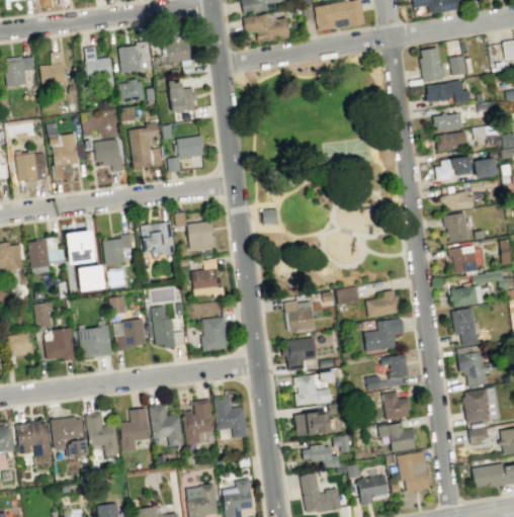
[(239,0),(242,16),(275,10),(274,4),(284,2),(283,0),(239,0)]
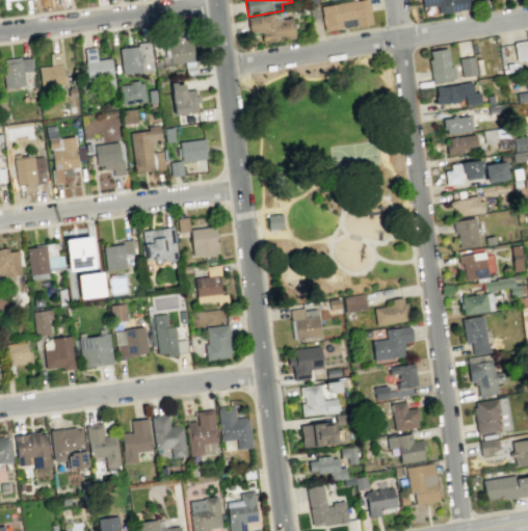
[(369,0),(321,8),(325,34),(373,26),(369,0)]
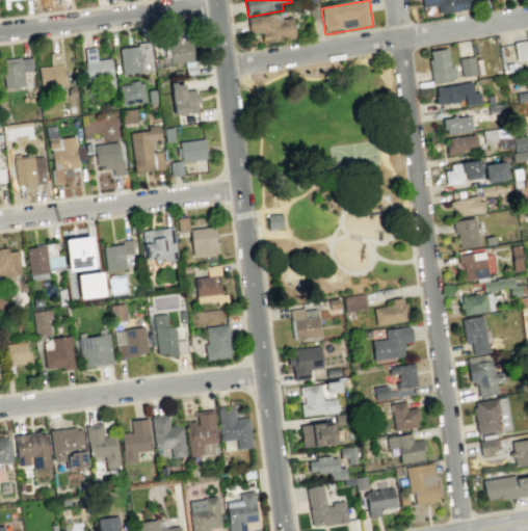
[(471,0),(473,11),(442,16),(441,8),(426,9),(424,0),(471,0)]
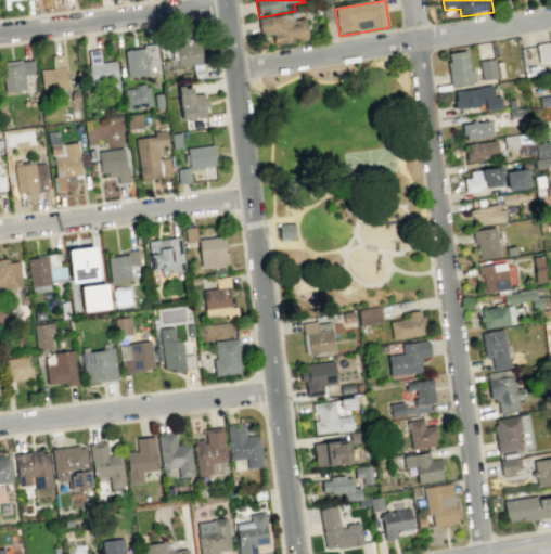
[(274,48),(309,42),(306,21),(295,22),(294,15),(258,21),(260,37),(273,36),(274,48)]
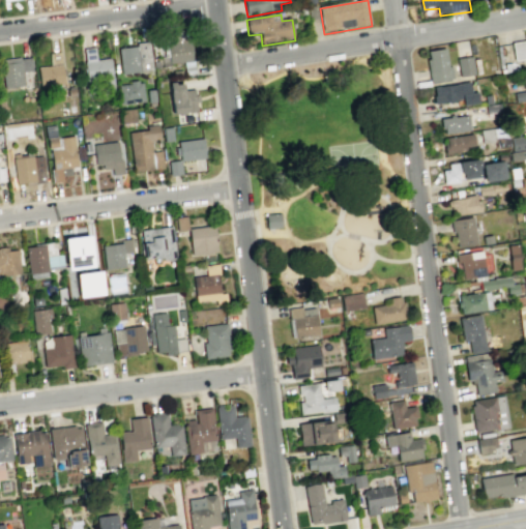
[(169,31),(173,64),(197,61),(192,29),(169,31)]
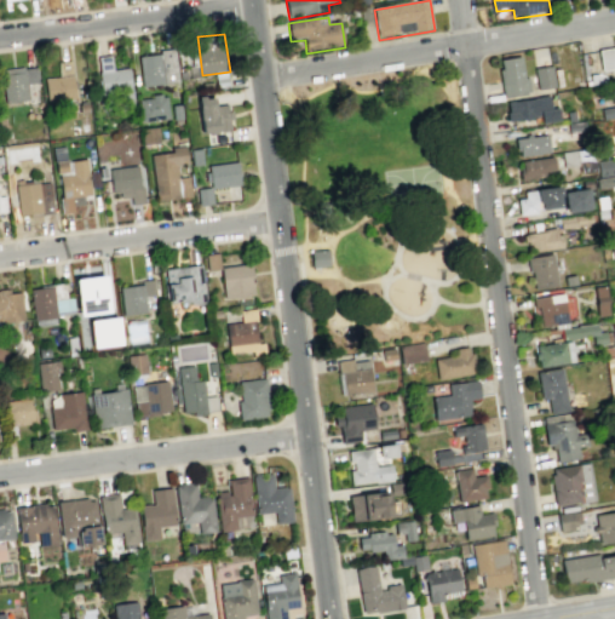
[(602,51),(614,49),(614,69),(605,70),(602,51)]
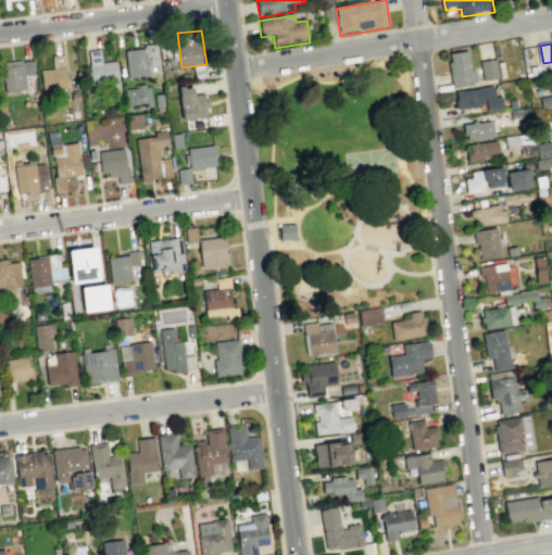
[(127,51),(147,49),(146,46),(159,45),(163,74),(130,78),(127,51)]
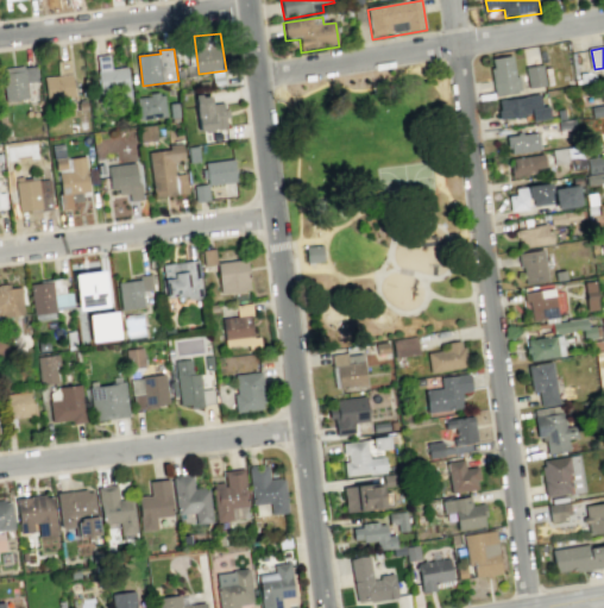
[(99,56),(112,55),(114,69),(130,68),(134,106),(123,107),(120,92),(102,94),(100,71),(101,71),(99,56)]
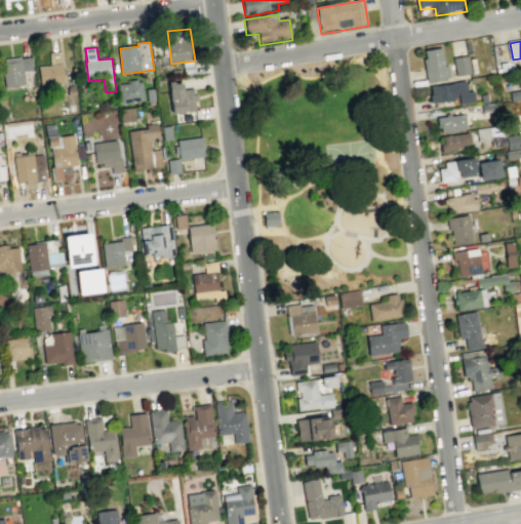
[(426,59),(428,58),(427,51),(443,48),(446,67),(450,67),(452,77),(448,78),(448,80),(429,83),(426,59)]
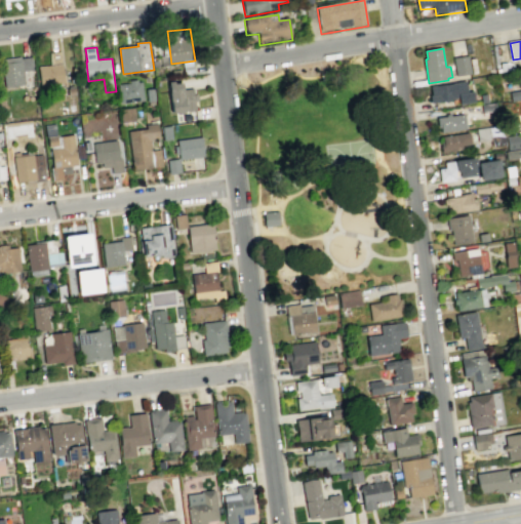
[(53,66),(51,53),(62,51),(64,65),(53,66)]
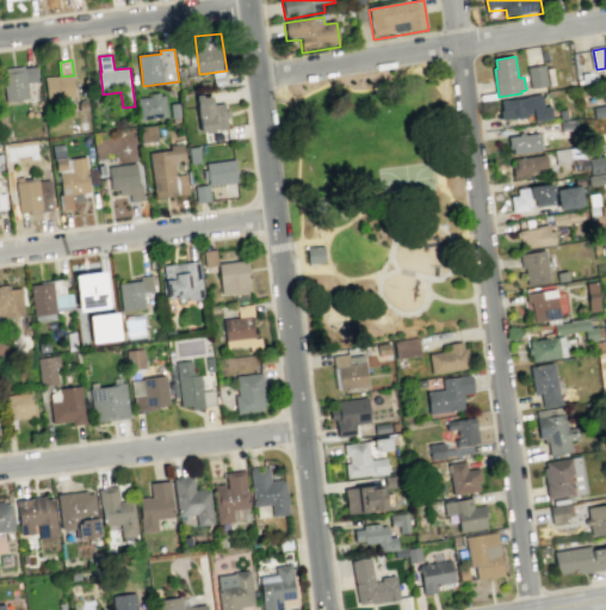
[(530,68),(533,88),(550,86),(546,65),(530,68)]
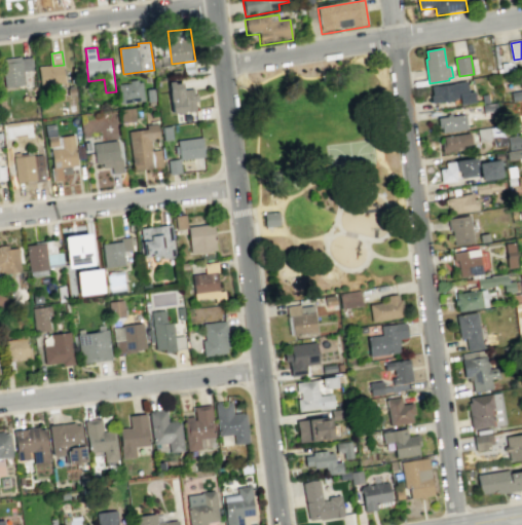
[(23,58),(23,59),(25,72),(27,85),(7,87),(3,60),(23,58)]
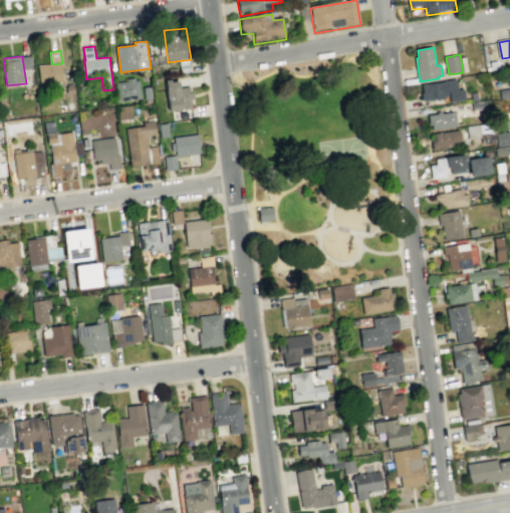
[(22,57),(32,56),(34,69),(24,70),(22,57)]
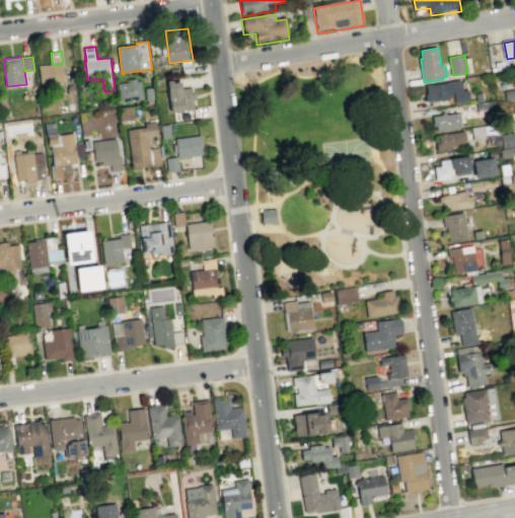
[(40,67),(43,86),(66,83),(63,64),(53,65),(40,67)]
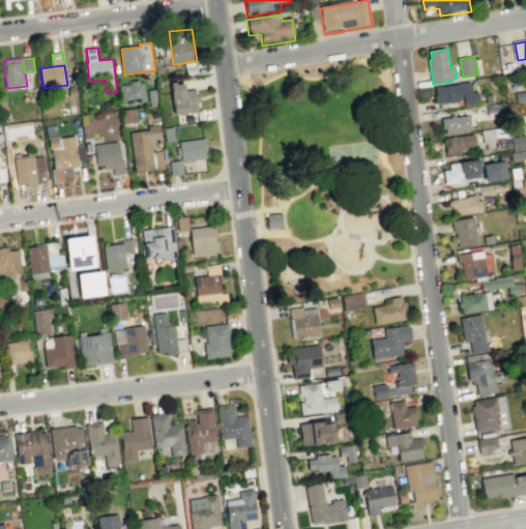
[(121,86),(133,84),(133,82),(141,81),(141,83),(145,83),(147,101),(123,105),(121,86)]
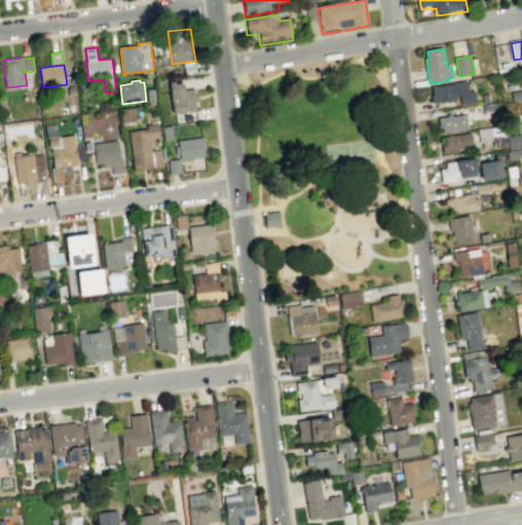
[(171,82),(176,81),(176,84),(184,83),(185,89),(195,88),(197,110),(188,111),(186,113),(180,114),(180,113),(175,113),(171,82)]
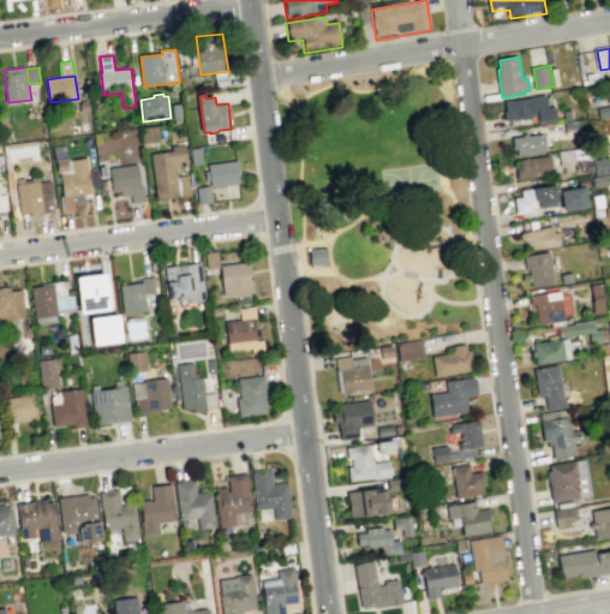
[(538,115),(540,123),(557,119),(555,107),(550,108),(548,95),(506,101),(507,112),(506,112),(507,121),(522,119),(522,120),(527,120),(527,118),(536,118),(536,115),(538,115)]
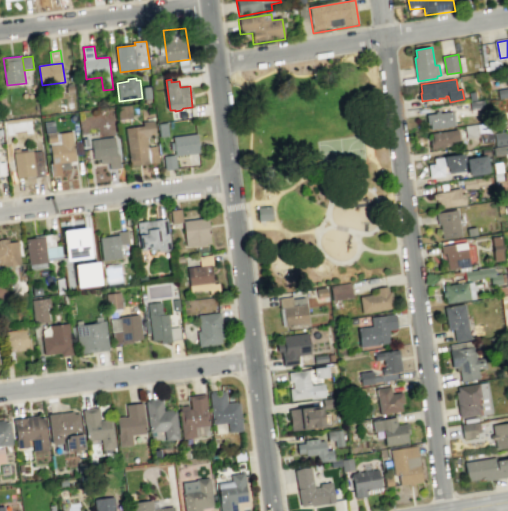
[(507,89),(499,90),(501,99),(507,98),(507,89)]
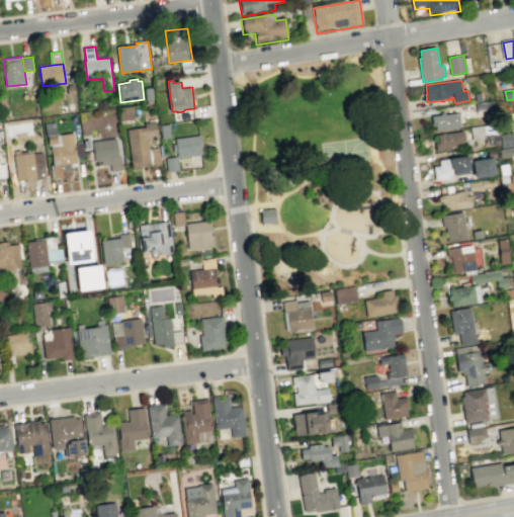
[(477,94),(478,102),(485,101),(483,93),(477,94)]
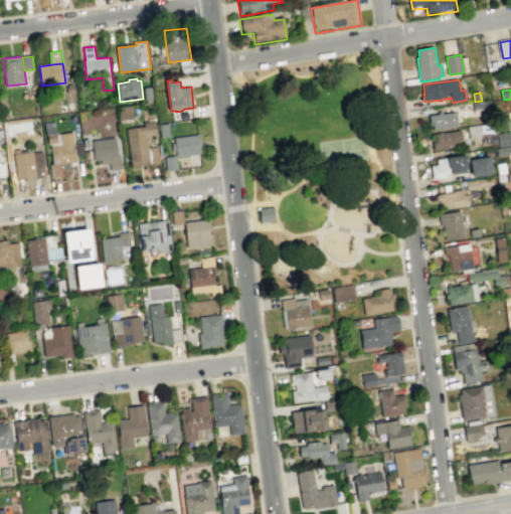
[(120,108),(121,121),(136,119),(134,106),(120,108)]
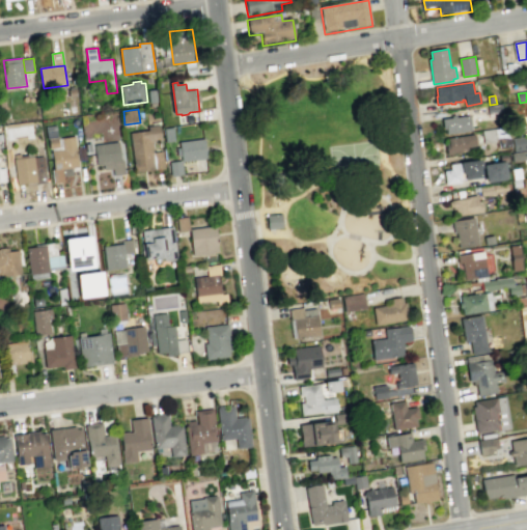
[(444,119),(445,130),(447,130),(448,135),(474,131),(471,116),(459,117),(458,115),(453,116),(453,118),(444,119)]
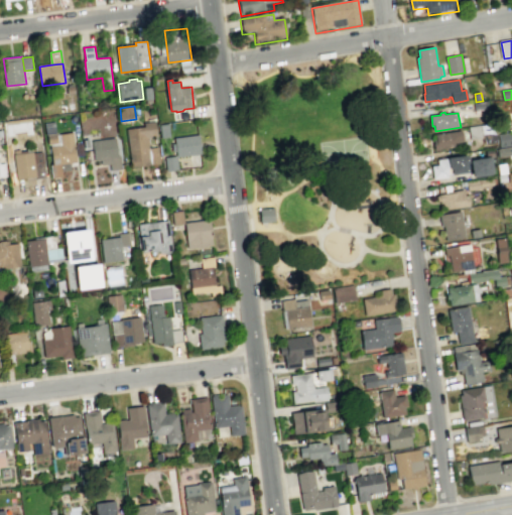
[(128,129),(146,127),(145,123),(157,122),(159,137),(149,138),(150,148),(160,147),(161,164),(132,167),(128,129)]
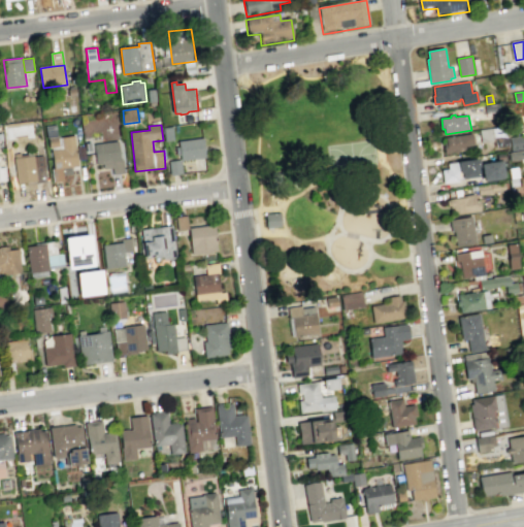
[(165,128),(167,142),(176,141),(174,127),(165,128)]
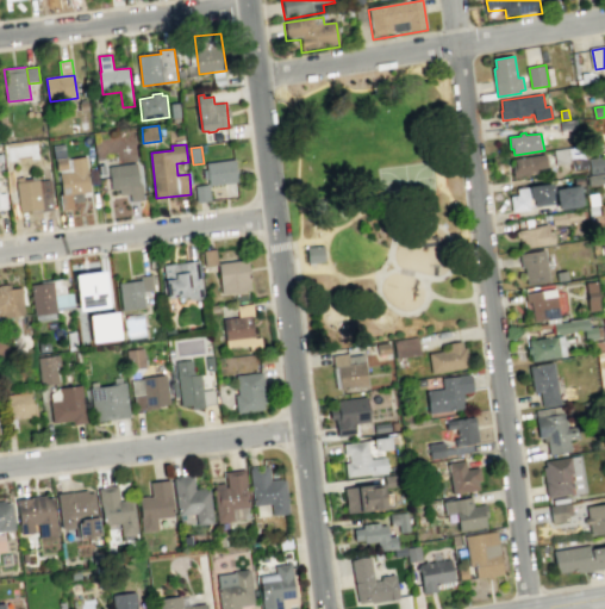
[(556,150),(559,166),(573,163),(571,148),(556,150)]
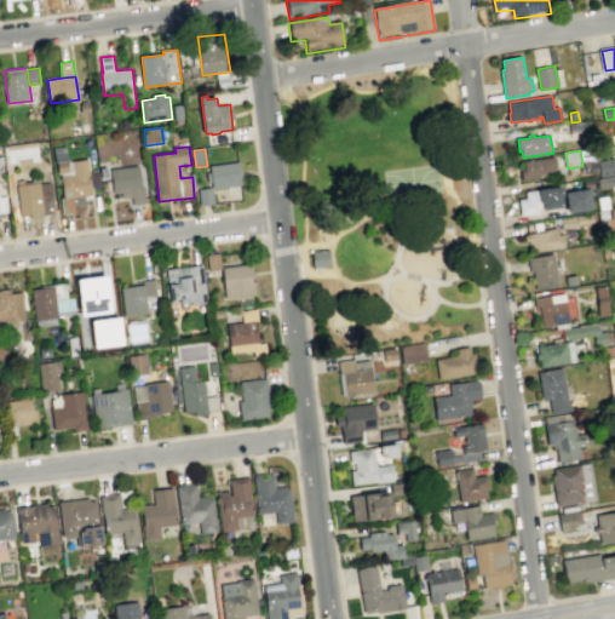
[(524,181),(549,177),(547,172),(558,170),(556,156),(524,161),(526,168),(522,168),(524,181)]
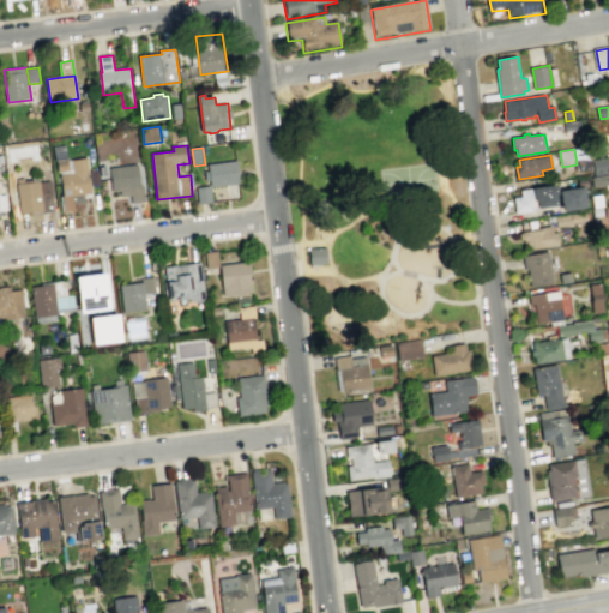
[(58,161),(59,173),(62,173),(65,197),(62,197),(65,212),(77,210),(76,204),(86,203),(86,194),(92,194),(89,158),(68,161),(68,160),(58,161)]
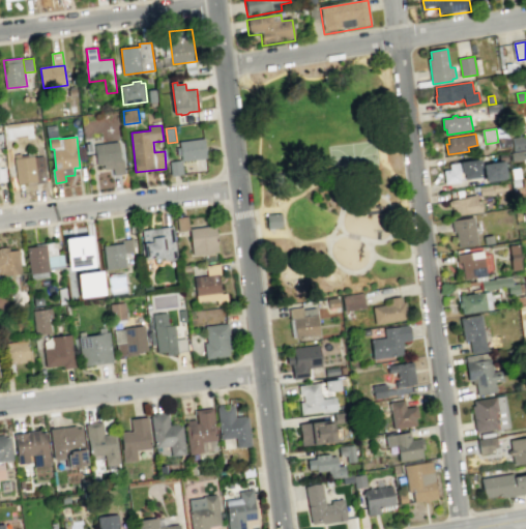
[(514,139),(515,152),(525,150),(525,137),(514,139)]
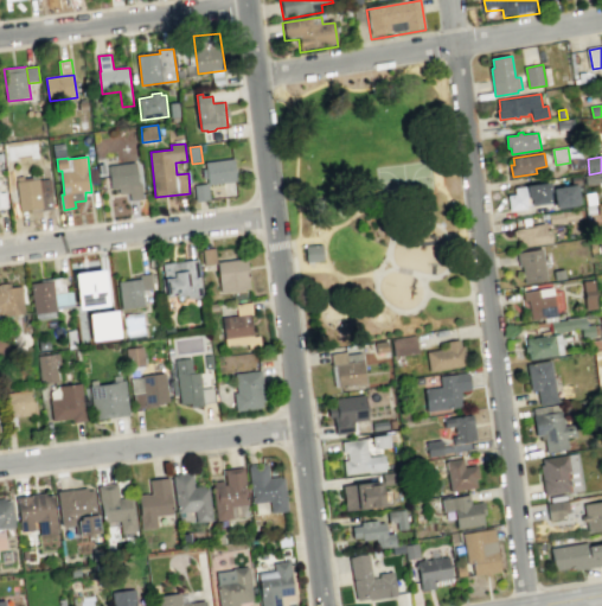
[(207,163),(210,185),(238,182),(236,160),(207,163)]
